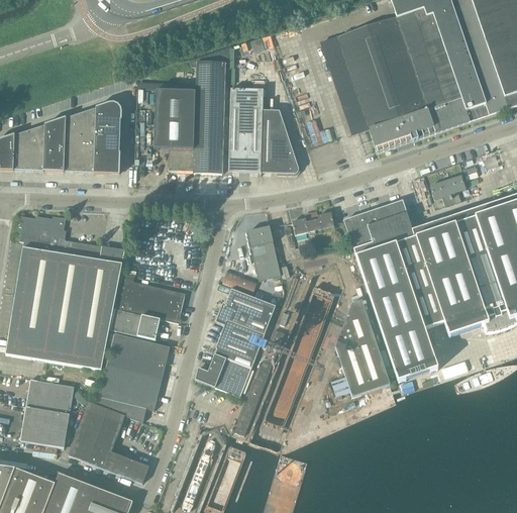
[(325,40),(320,41),(351,134),(370,128),(377,150),(411,139),(508,107),(516,103),(516,0),(391,0),(395,12),(387,14),(389,18),(334,36),(333,32),(323,35),(325,40)]
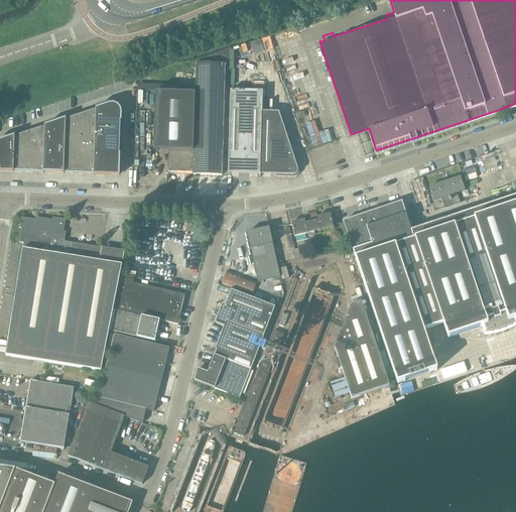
[(271,33),(253,36),(254,47),(273,44),(271,33)]
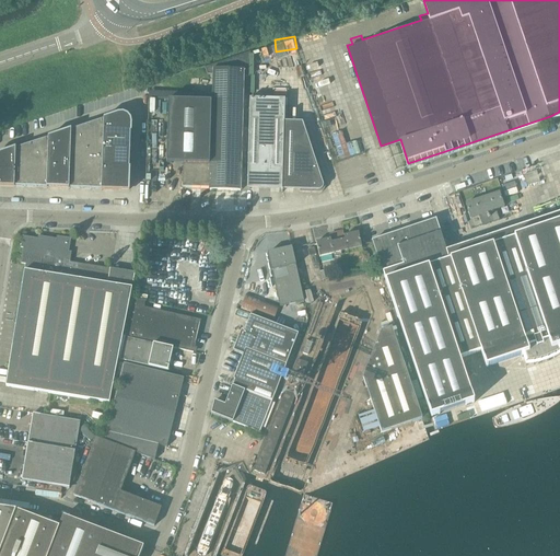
[(212,97),(210,185),(210,186),(241,187),(241,176),(245,176),(245,165),(241,165),(243,72),(249,72),(251,48),(205,64),(208,71),(212,71),(212,68),(213,68),(212,97)]
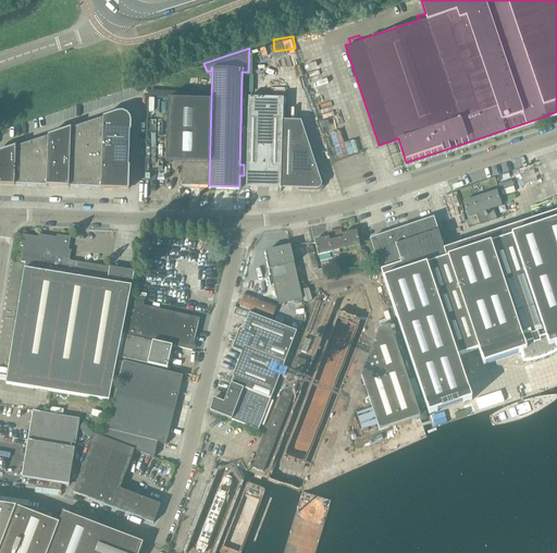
[(280,187),(283,107),(283,95),(248,94),(246,184),(248,184),(248,182),(257,182),(257,183),(269,183),(269,182),(277,183),(277,185),(280,185),(280,187)]
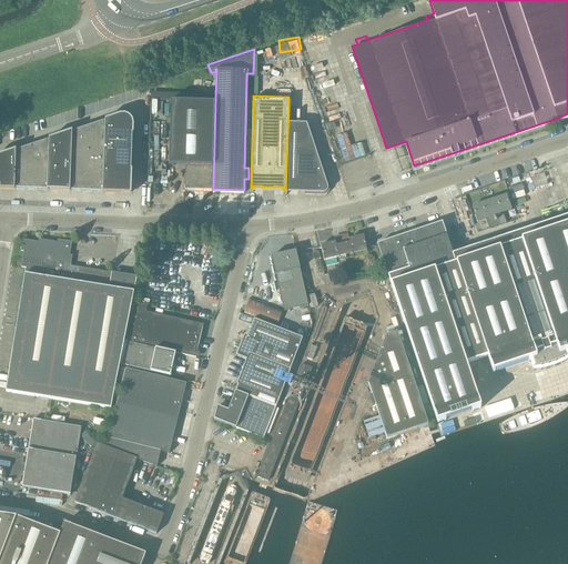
[(185,187),(213,188),(215,99),(171,98),(169,161),(185,162),(185,163),(185,187)]
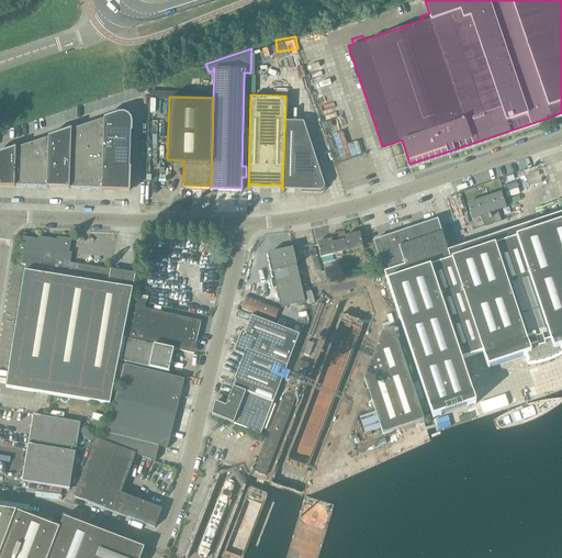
[(285,108),(282,189),(283,189),(283,187),(285,187),(285,185),(294,185),(301,186),(301,188),(300,188),(300,189),(319,189),(323,189),(325,187),(326,183),(326,181),(316,153),(315,153),(303,119),(293,119),(293,108),(285,108)]
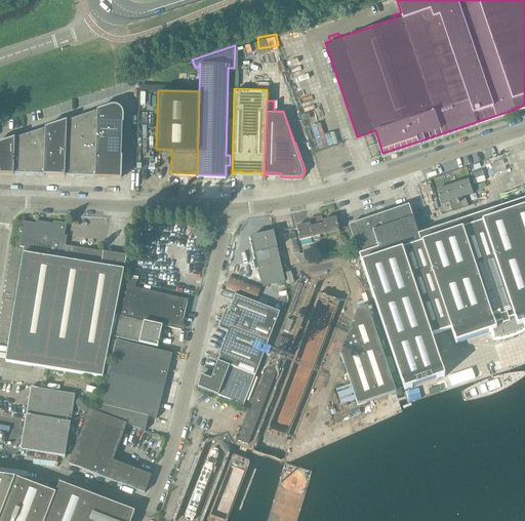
[(97,109),(97,119),(122,120),(122,109),(122,108),(122,107),(122,106),(121,105),(120,104),(119,104),(118,103),(117,103),(116,103),(115,103),(97,109)]
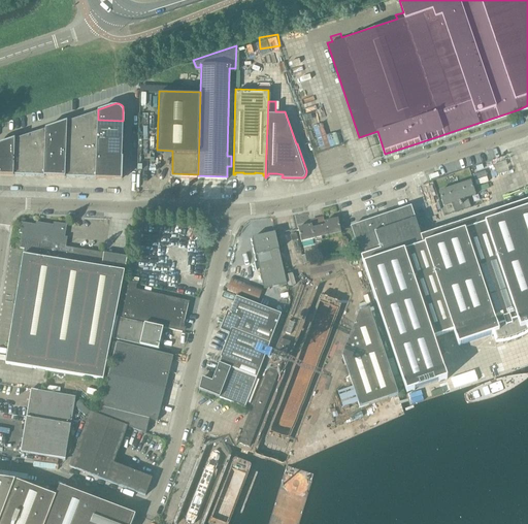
[(98,120),(98,109),(81,115),(80,148),(87,148),(97,148),(97,137),(98,120)]
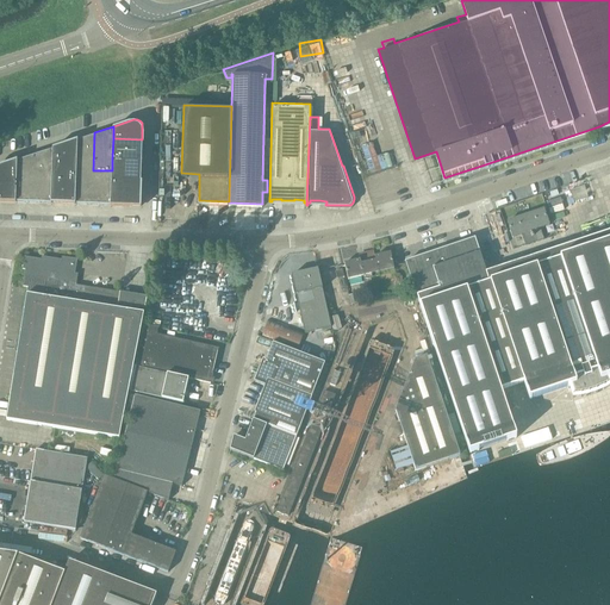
[(93,170),(94,132),(78,138),(76,169),(88,170),(93,170)]
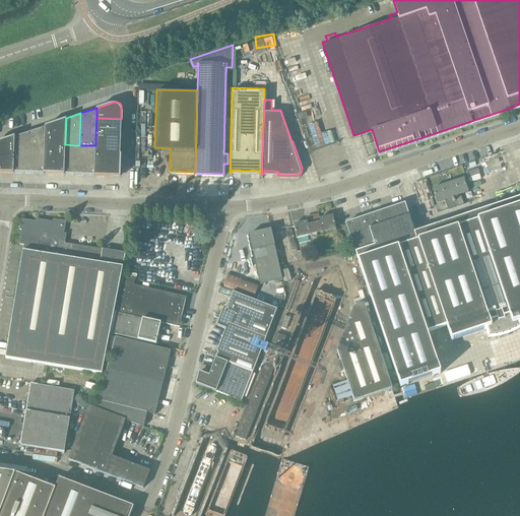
[(45,143),(55,144),(65,144),(66,118),(45,125),(45,143)]
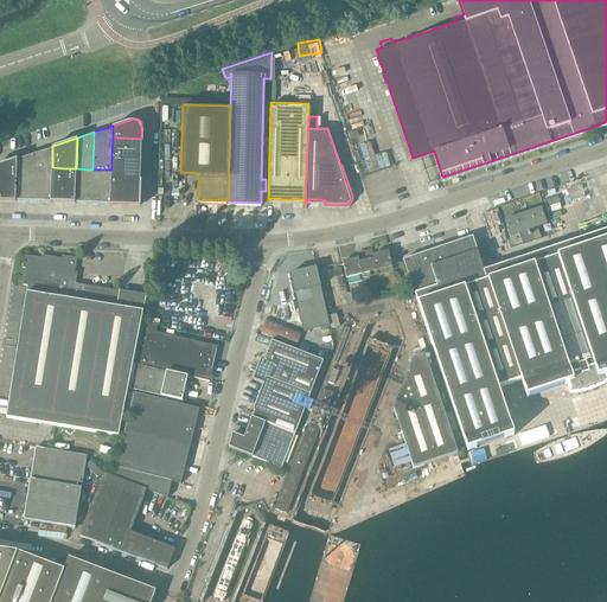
[(141,139),(113,138),(112,158),(140,158),(141,139)]
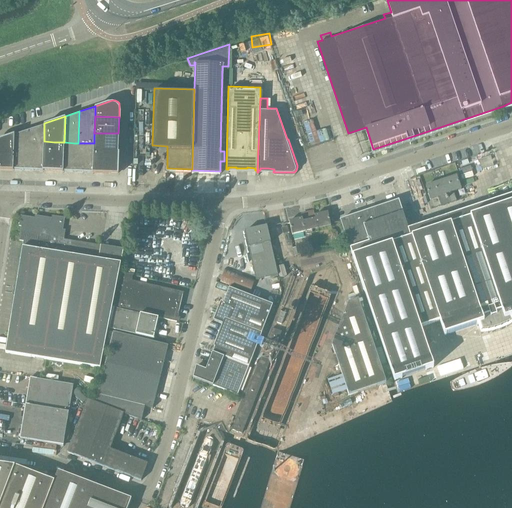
[(28,141),(34,141),(44,141),(44,123),(29,128),(28,141)]
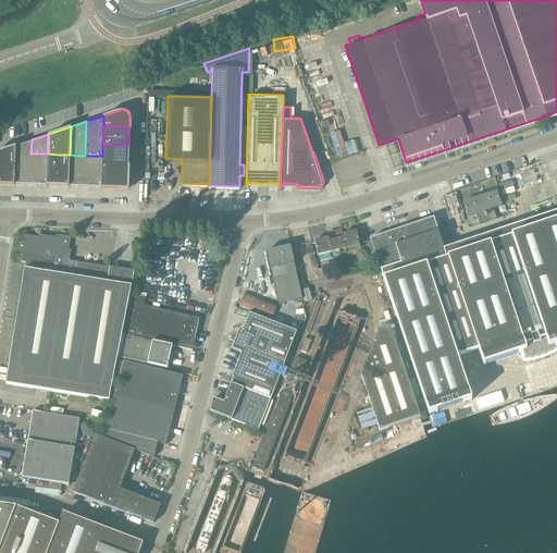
[(15,152),(26,154),(31,154),(32,139),(15,145),(15,152)]
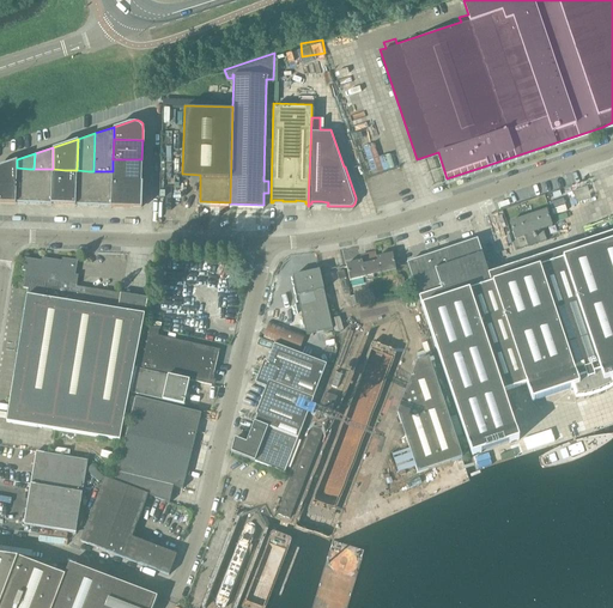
[(0,182),(16,183),(17,168),(17,159),(0,164),(0,182)]
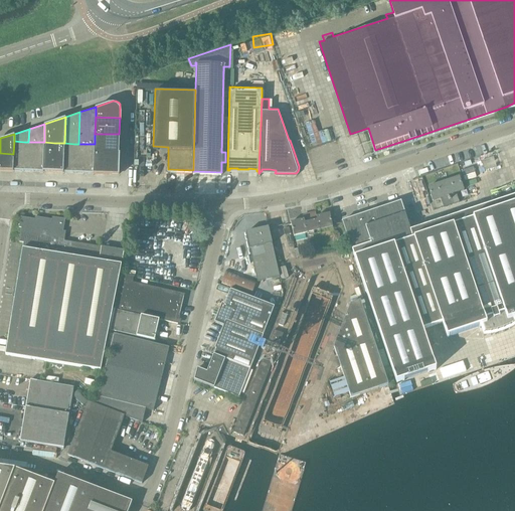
[(95,134),(95,144),(94,150),(119,151),(119,134),(95,134)]
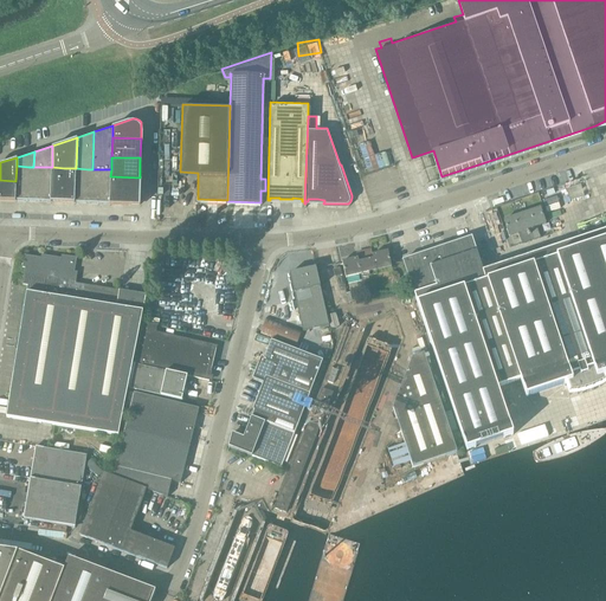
[(17,166),(15,181),(15,196),(27,198),(28,167),(17,166)]
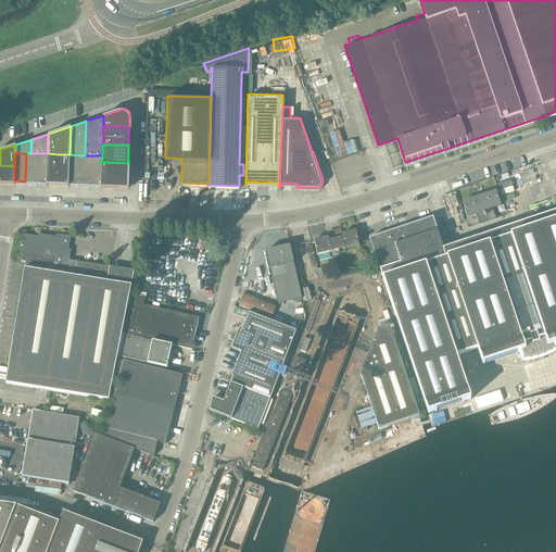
[(26,153),(25,182),(36,182),(37,153),(30,153),(26,153)]
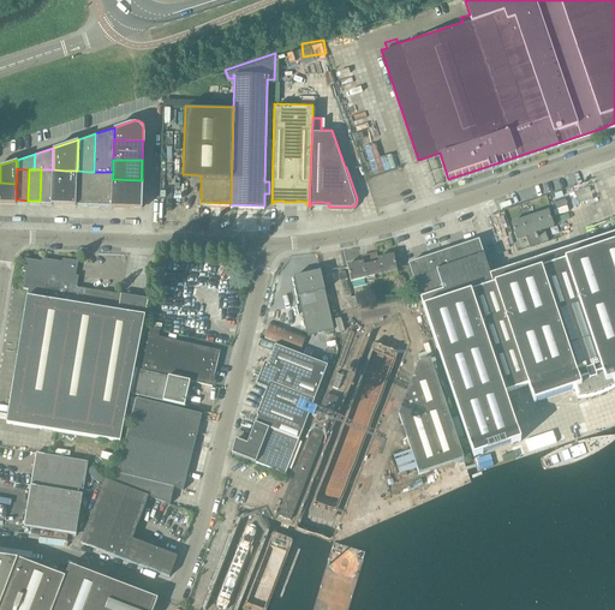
[(41,169),(40,201),(52,201),(53,169),(41,169)]
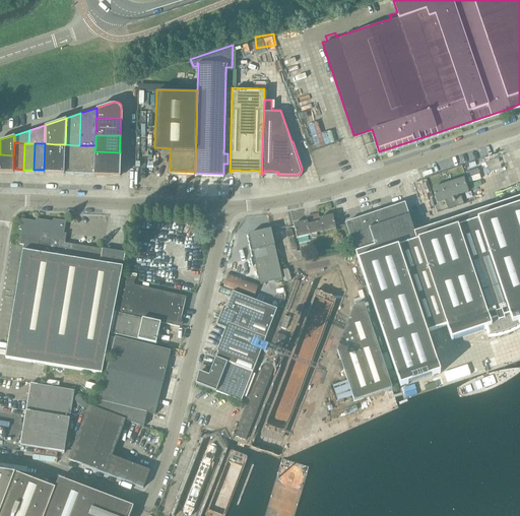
[(45,143),(44,170),(54,171),(55,144),(45,143)]
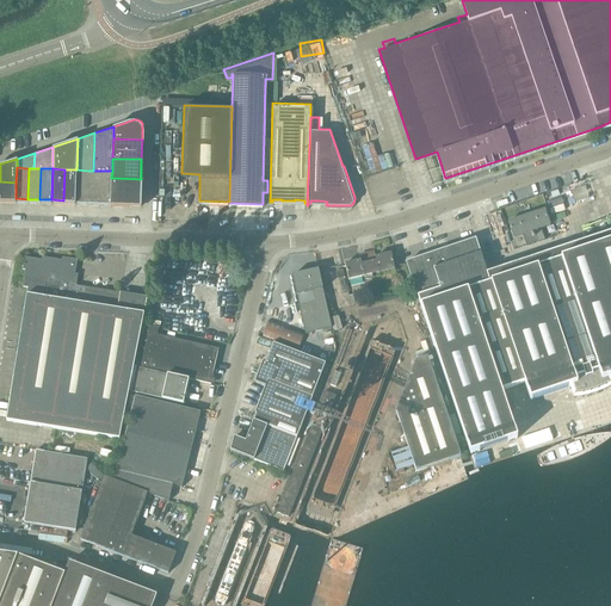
[(65,169),(63,201),(75,201),(76,169),(65,169)]
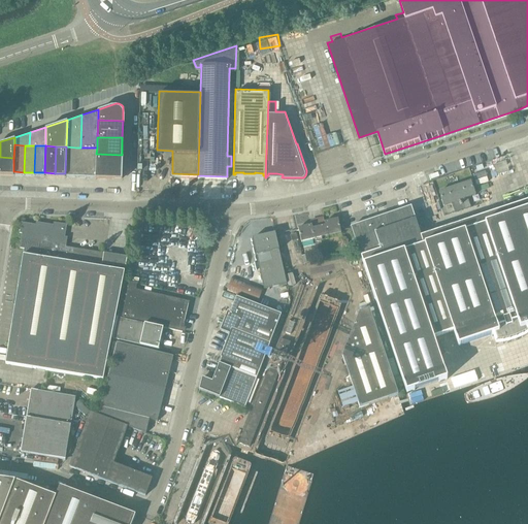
[(66,146),(65,173),(75,174),(76,148),(66,146)]
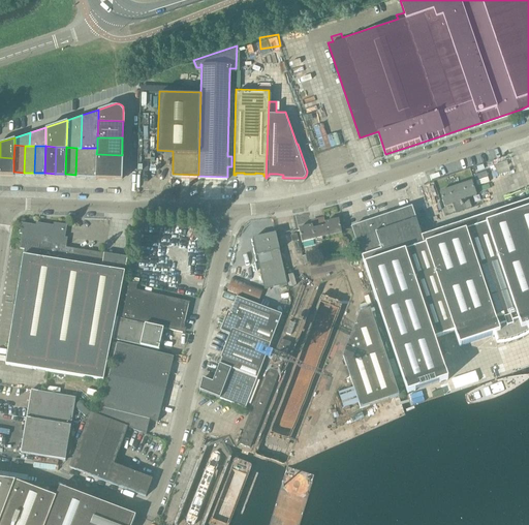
[(87,148),(81,148),(76,148),(75,175),(86,175),(87,148)]
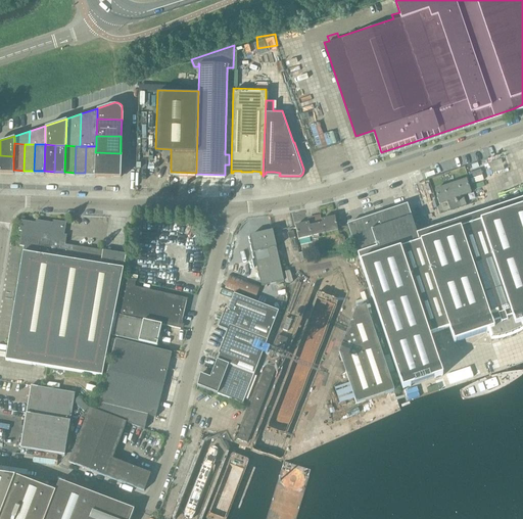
[(96,146),(86,146),(85,173),(95,173),(95,152),(96,146)]
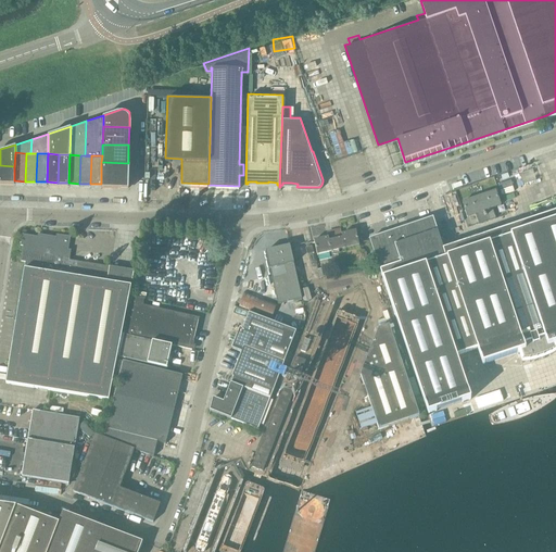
[(101,162),(101,184),(127,185),(128,163),(101,162)]
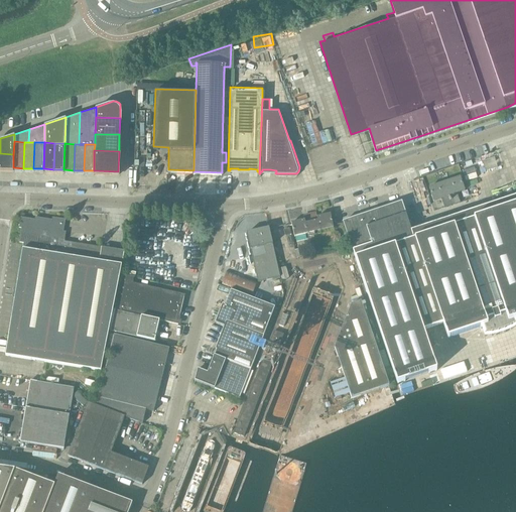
[(13,154),(0,153),(0,166),(13,167),(13,154)]
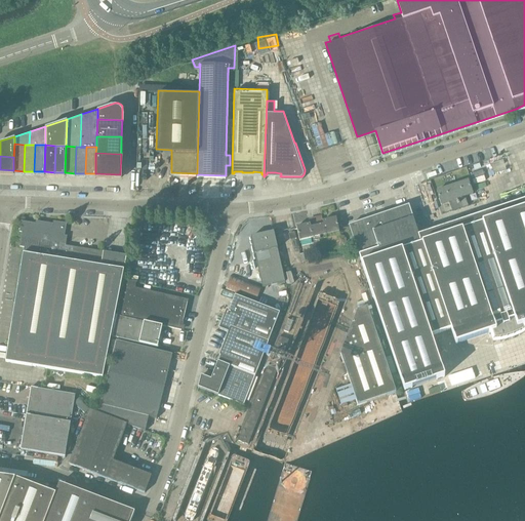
[(468,176),(452,183),(459,205),(468,203),(465,193),(472,191),(468,176)]
